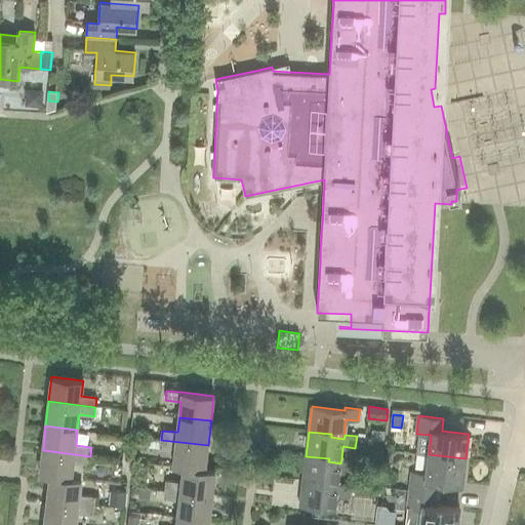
[(150,447),(160,449),(161,440),(151,439),(150,447)]
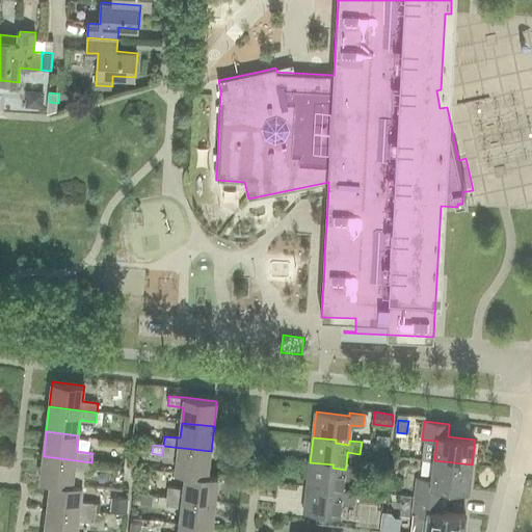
[(208,475),(211,451),(163,446),(162,455),(178,456),(176,473),(186,474),(208,476),(208,475)]
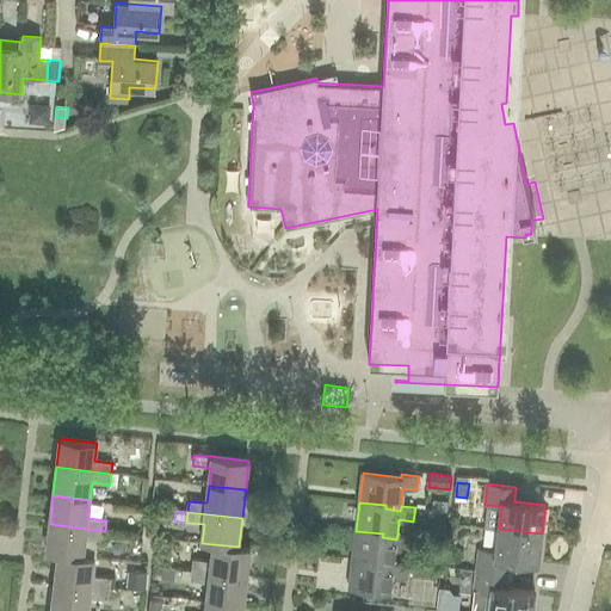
[(104,542),(105,531),(50,524),(47,554),(59,555),(59,554),(84,557),(84,556),(85,539),(104,542)]
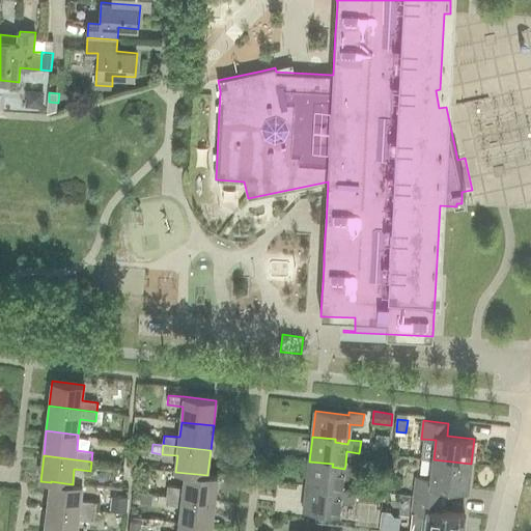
[(468,490),(471,464),(434,459),(431,479),(417,478),(415,496),(440,498),(441,485),(468,490)]
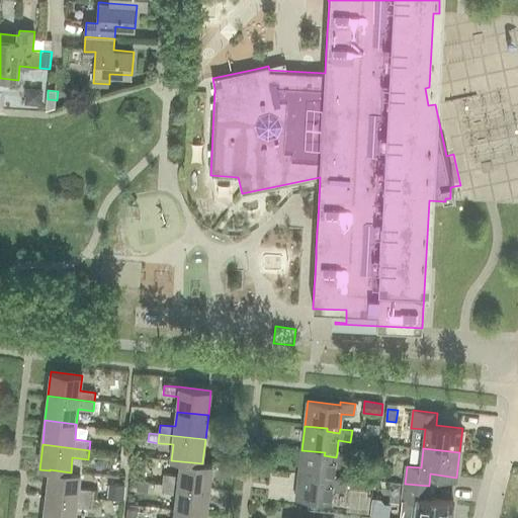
[(349,454),(337,453),(336,457),(324,455),(325,452),(301,450),(299,475),(322,477),(321,480),(334,482),(334,478),(336,464),(348,466),(349,454)]
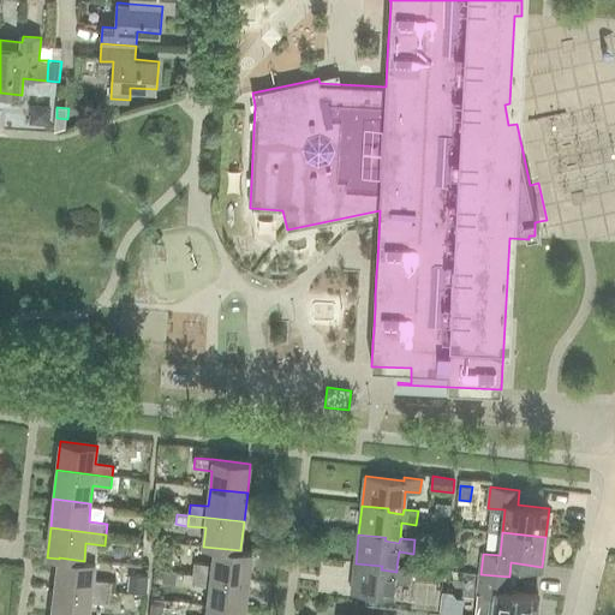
[(249,580),(252,551),(240,549),(240,550),(215,548),(213,565),(195,563),(193,574),(249,580)]
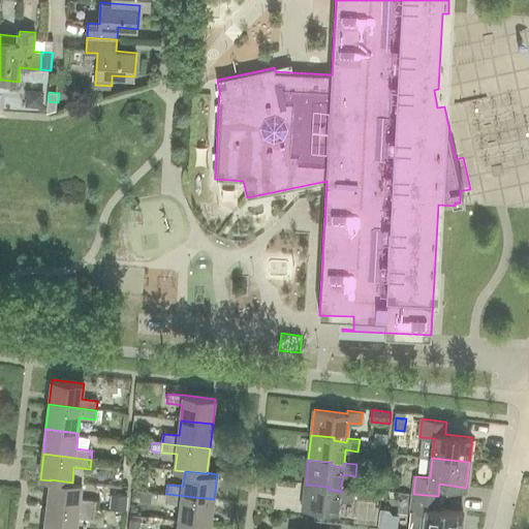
[(83,483),(72,481),(72,483),(51,479),(51,480),(48,504),(95,510),(96,501),(81,499),(83,483)]
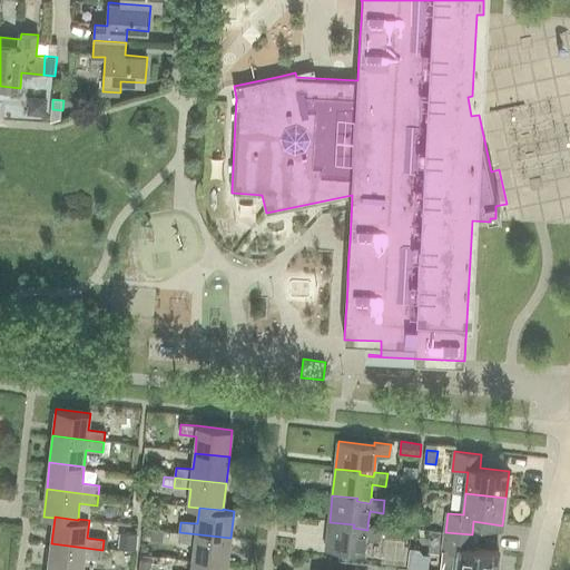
[(381,527),(367,526),(367,530),(353,528),(354,524),(330,522),(326,549),(364,553),(366,538),(380,540),(381,527)]
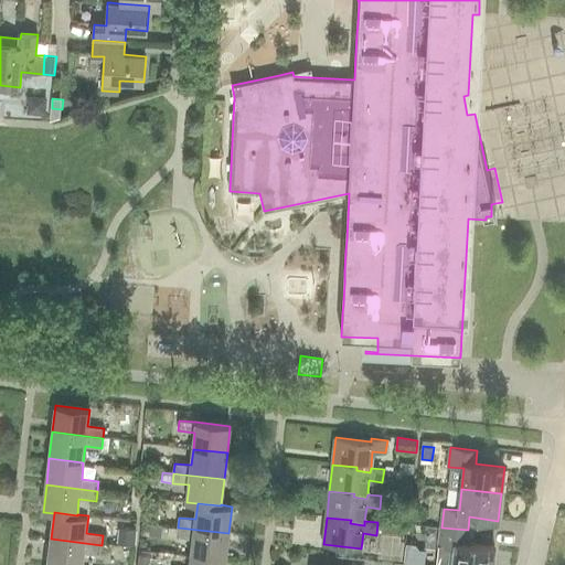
[(170,526),(169,536),(177,537),(178,528),(170,526)]
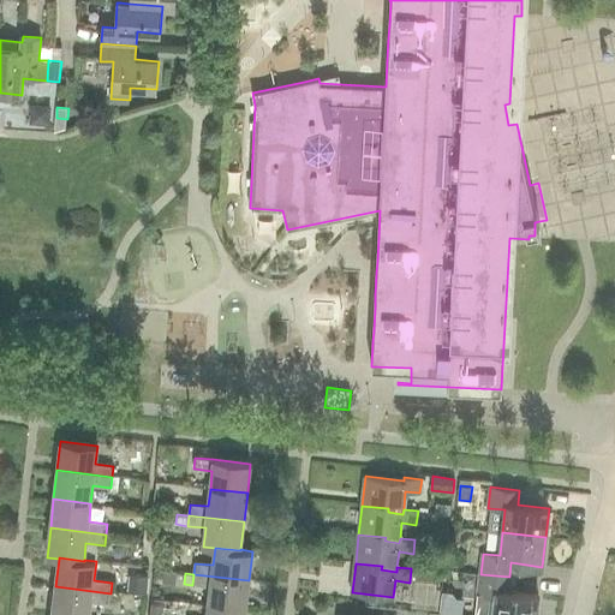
[(130,574),(127,595),(147,596),(148,585),(149,577),(130,574)]
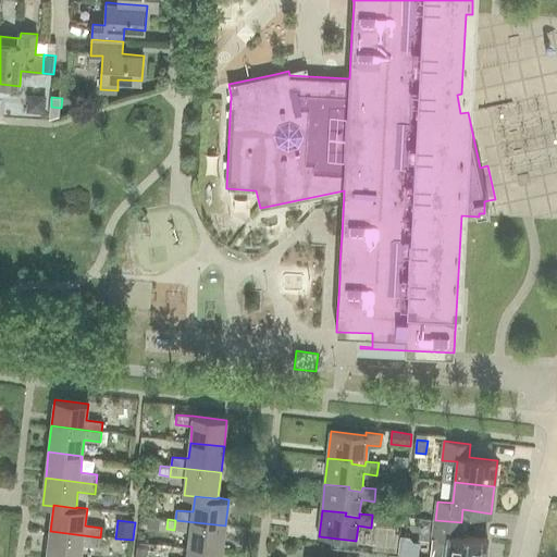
[(222,552),(225,525),(175,520),(174,530),(190,531),(188,547),(222,552)]
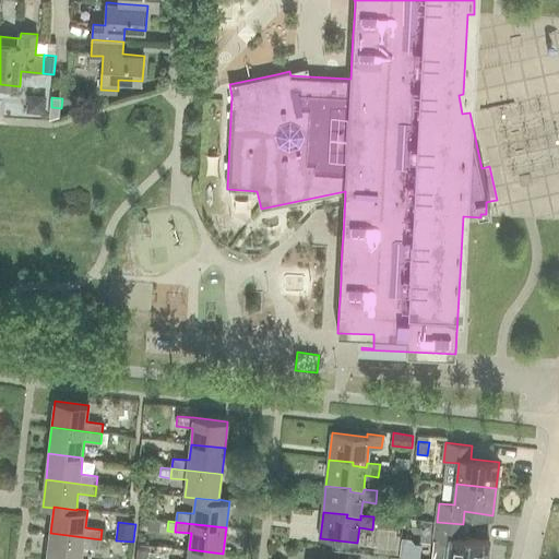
[(461,537),(463,524),(437,522),(431,558),(487,558),(489,540),(461,537)]
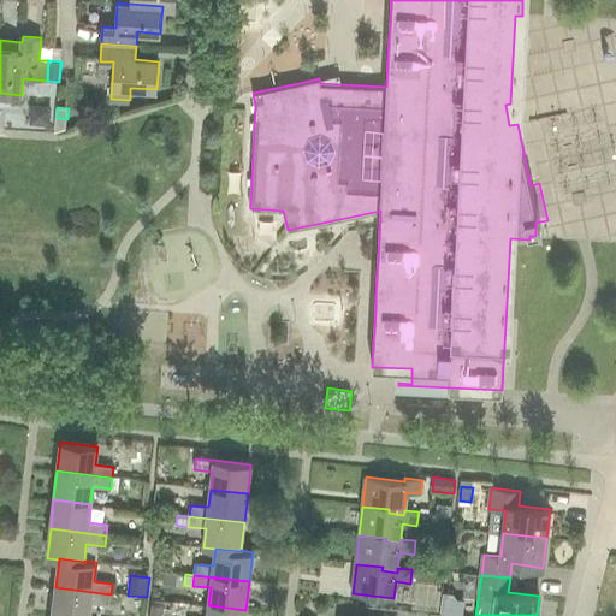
[(110,605),(111,594),(55,587),(52,615),(53,615),(89,615),(92,603),(110,605)]
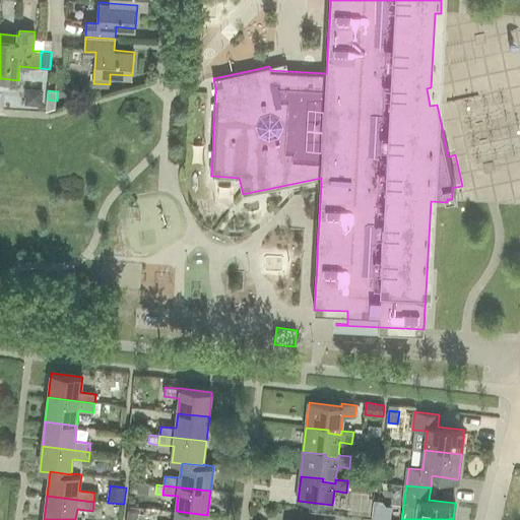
[(388,519),(390,509),(373,507),(372,518),(388,519)]
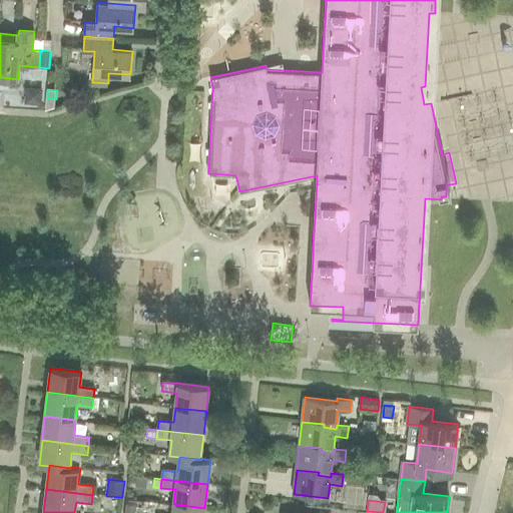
[(125,512),(135,512),(136,505),(126,503),(125,512)]
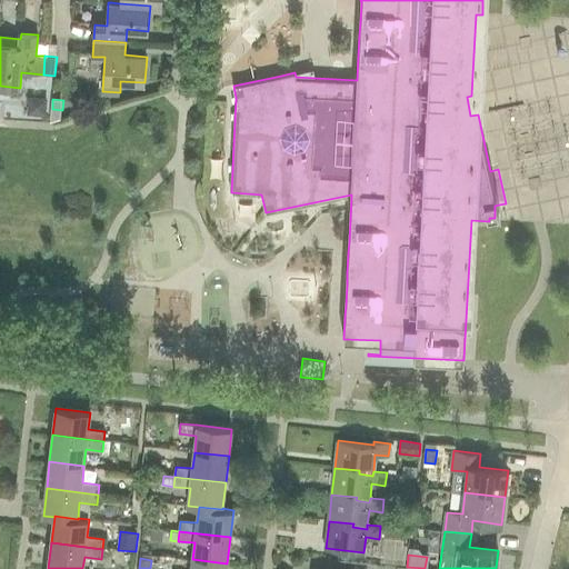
[(226,568),(227,563),(192,559),(191,568),(226,568)]
